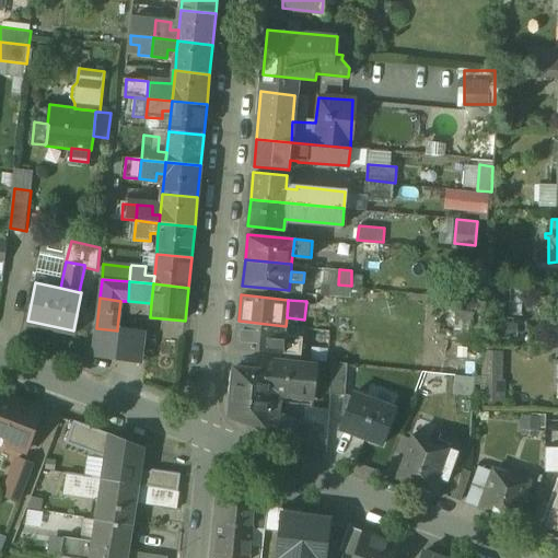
[(317,302),(306,301),(304,320),(315,321),(317,302)]
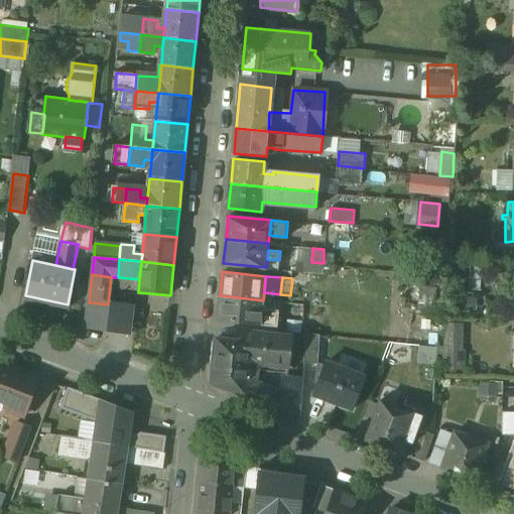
[(263,300),(220,295),(218,319),(260,324),(262,307),(263,300)]
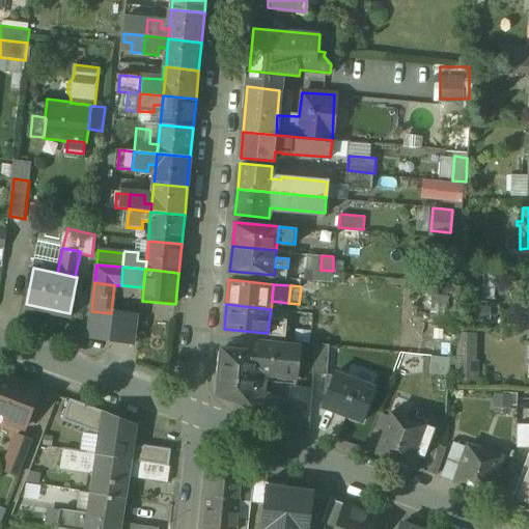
[(111,313),(91,311),(88,333),(135,339),(138,314),(111,311),(111,313)]
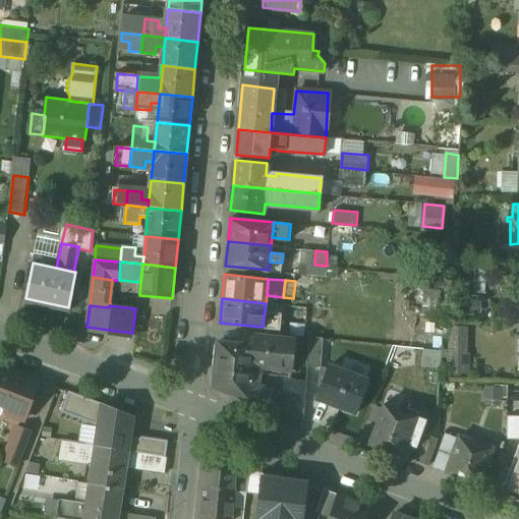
[(282,312),(265,310),(263,327),(280,329),(282,312)]
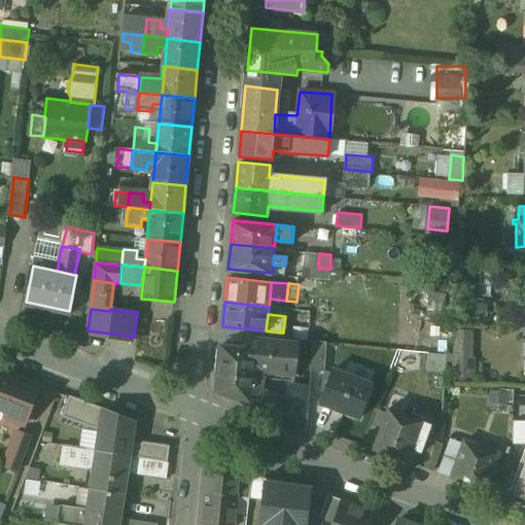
[(299,343),(257,339),(257,348),(259,348),(256,371),(265,372),(295,375),(299,343)]
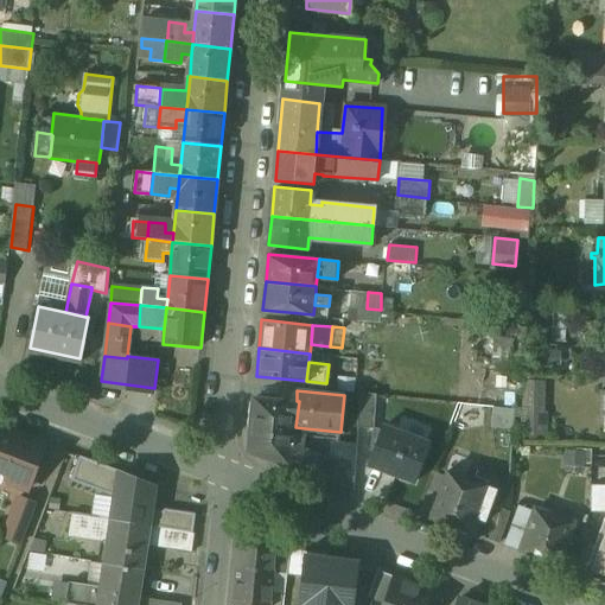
[(377,393),(361,392),(358,427),(375,428),(377,393)]
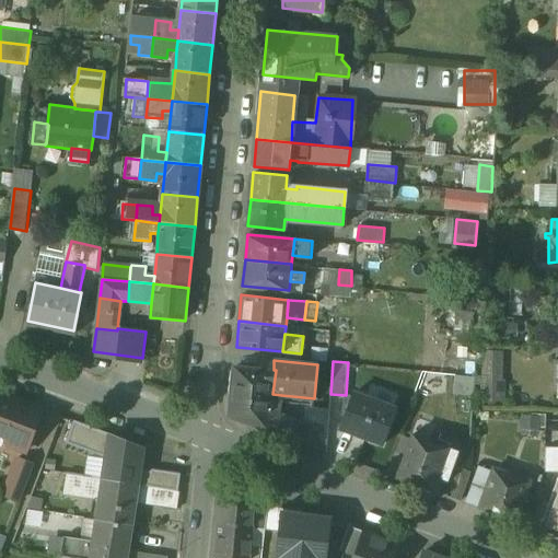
[(274,370),(234,367),(231,408),(235,407),(240,414),(236,417),(269,429),(271,413),(272,394),(276,370),(274,370)]
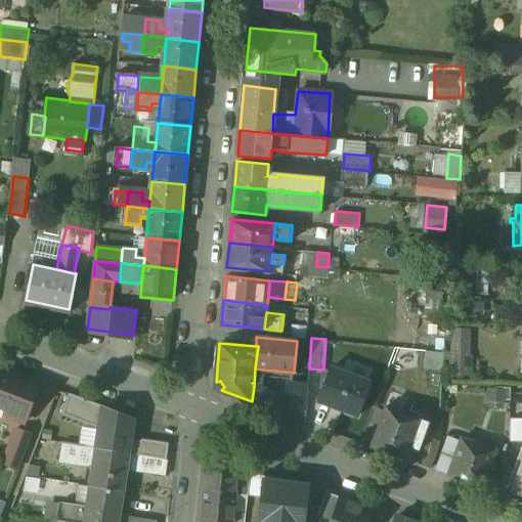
[(39,380),(0,365),(0,405),(5,407),(10,416),(25,421),(39,380)]
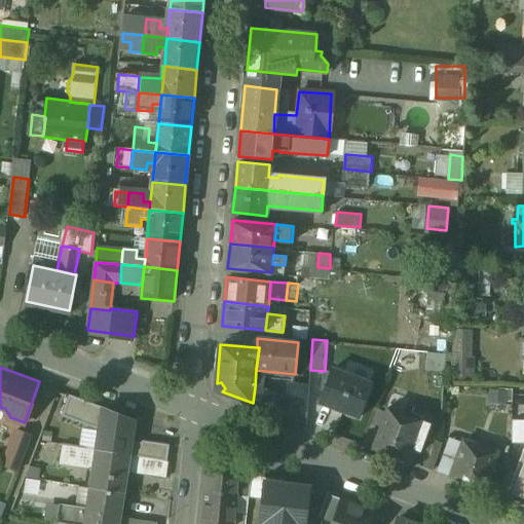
[(371,382),(333,368),(321,401),(360,415),(371,382)]
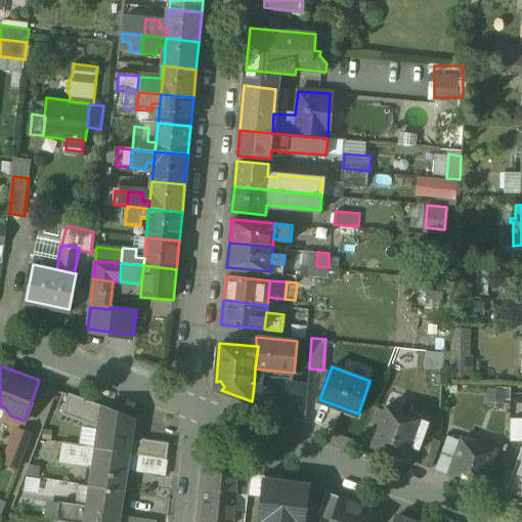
[(263,370),(255,368),(254,386),(262,387),(262,385),(263,370)]
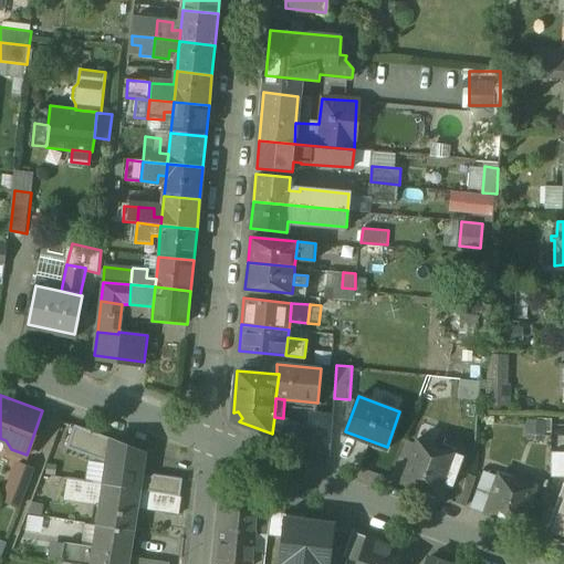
[(333,414),(313,411),(312,425),(332,429),(333,414)]
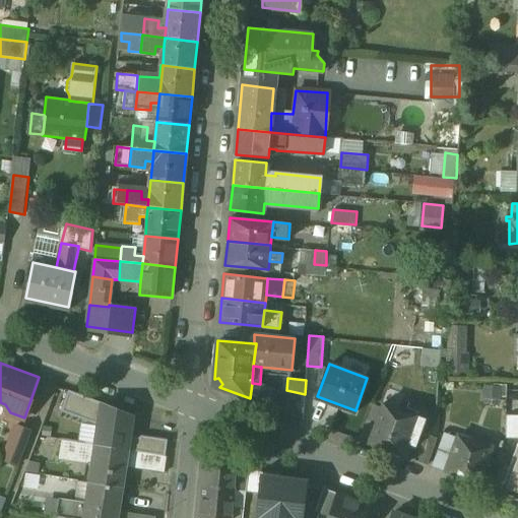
[(260,384),(252,383),(250,398),(263,403),(267,383),(260,382),(260,384)]
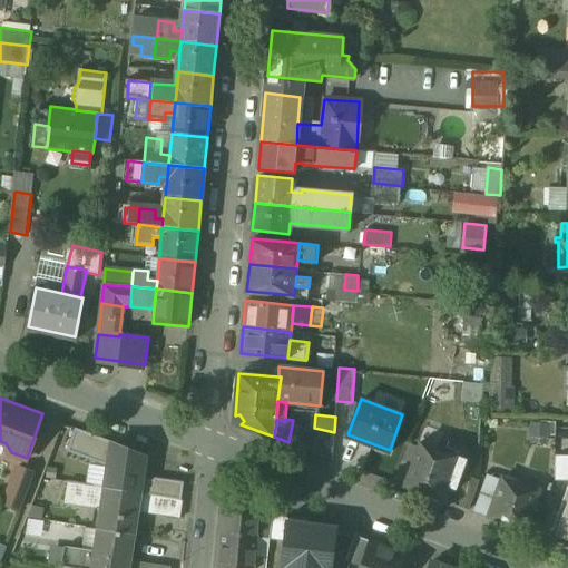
[(69,424),(64,442),(75,446),(80,428),(69,424)]
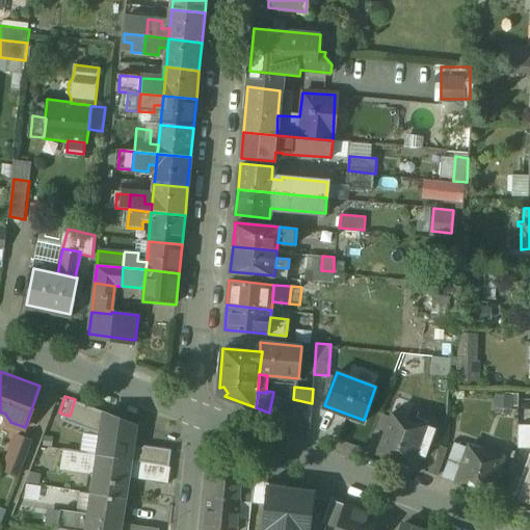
[(293,399),(283,397),(281,417),(311,427),(312,403),(293,399)]
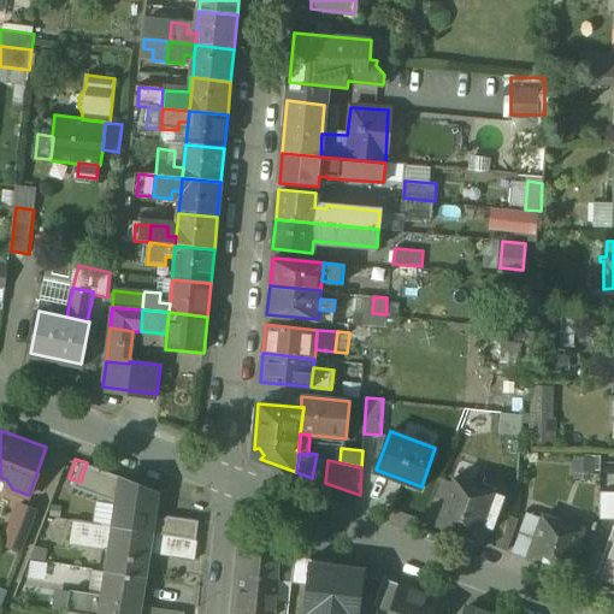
[(158,490),(124,476),(120,496),(116,526),(152,532),(158,490)]
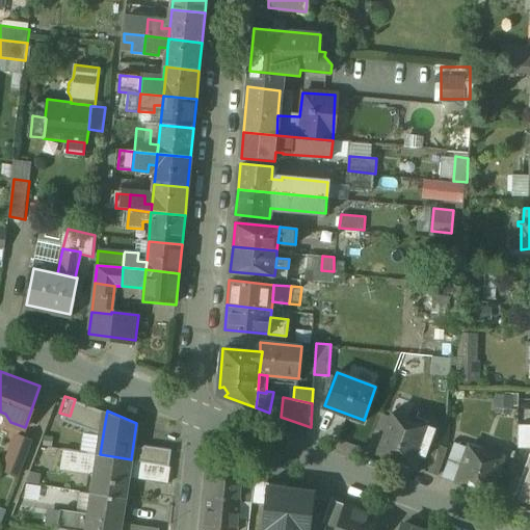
[(435,428),(392,413),(377,452),(413,465),(418,451),(426,454),(435,428)]
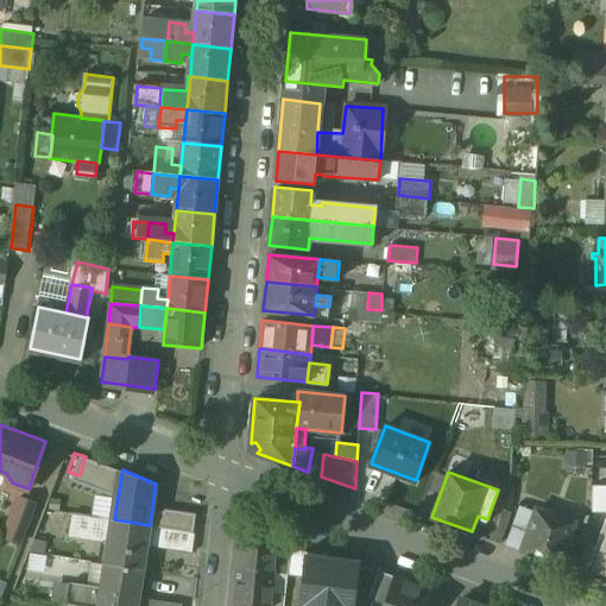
[(74,490),(54,487),(46,509),(74,513),(114,519),(119,490),(113,488),(111,505),(73,499),(74,490)]
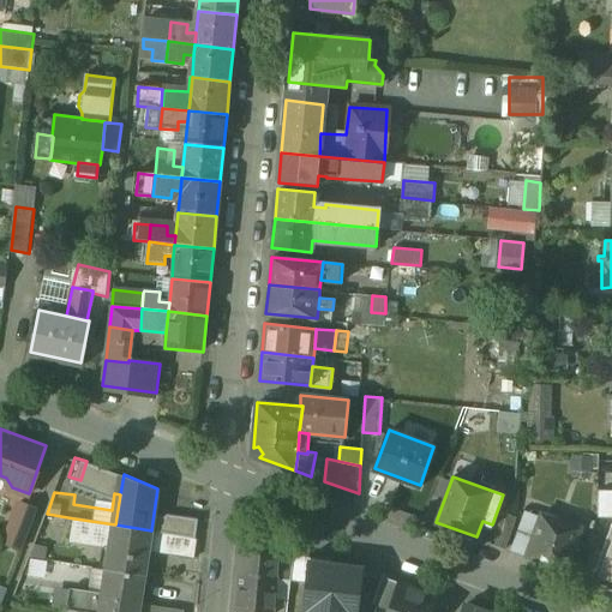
[(19,502),(5,543),(23,549),(39,508),(19,502)]
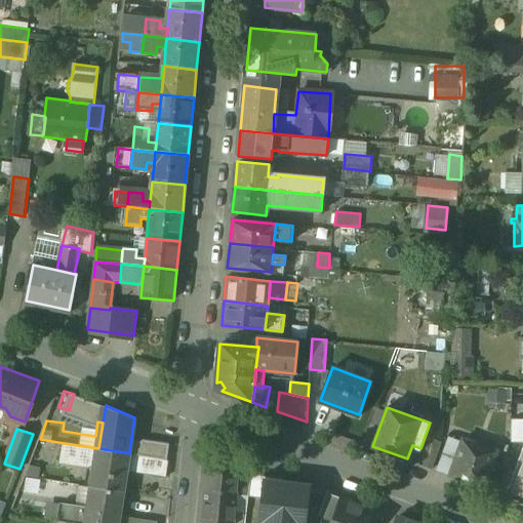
[(431,436),(420,464),(432,468),(442,441),(431,436)]
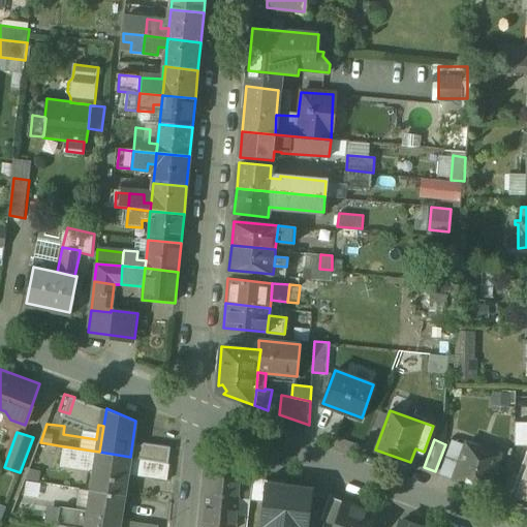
[(467,441),(454,478),(489,491),(502,454),(467,441)]
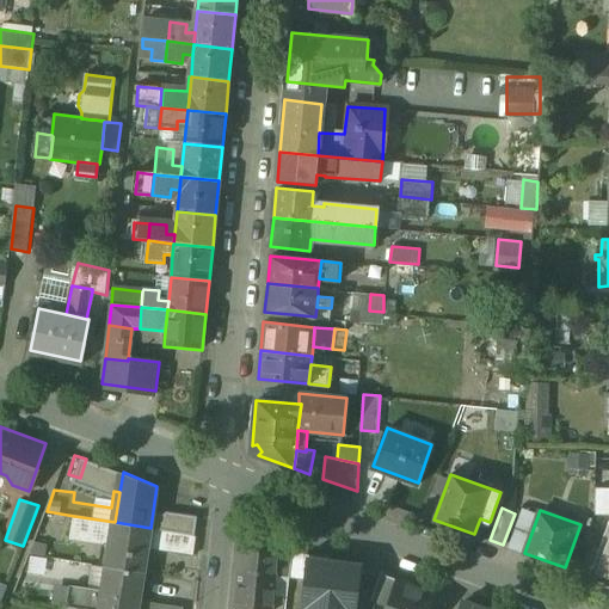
[(115,522),(74,516),(72,534),(112,540),(115,522)]
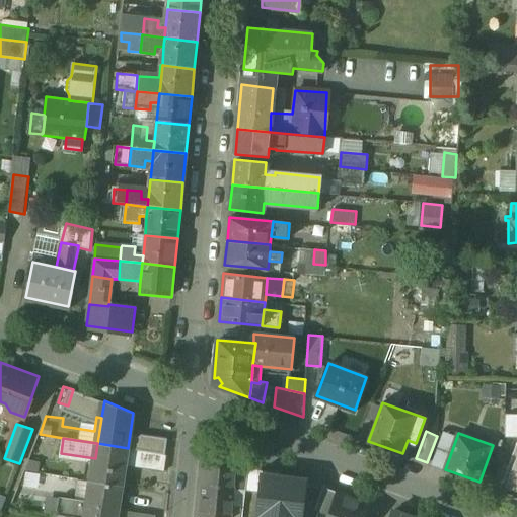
[(128,448),(97,443),(95,458),(92,481),(122,485),(126,461),(128,448)]
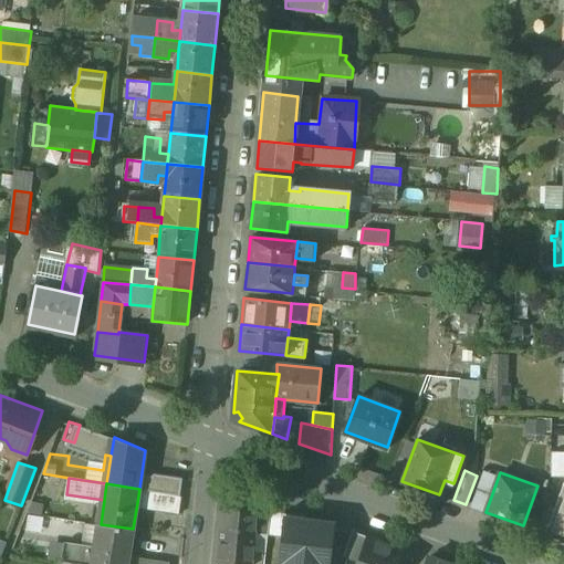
[(180,494),(139,489),(137,503),(179,509),(180,494)]
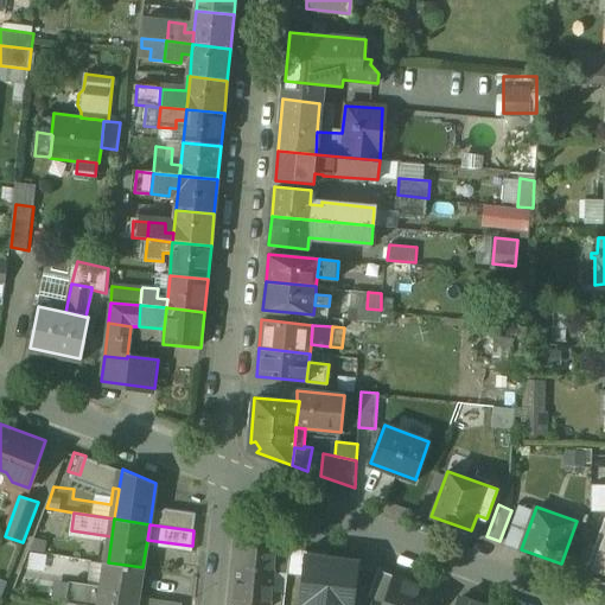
[(276,547),(240,543),(234,603),(258,604),(271,604),(274,571),(276,547)]
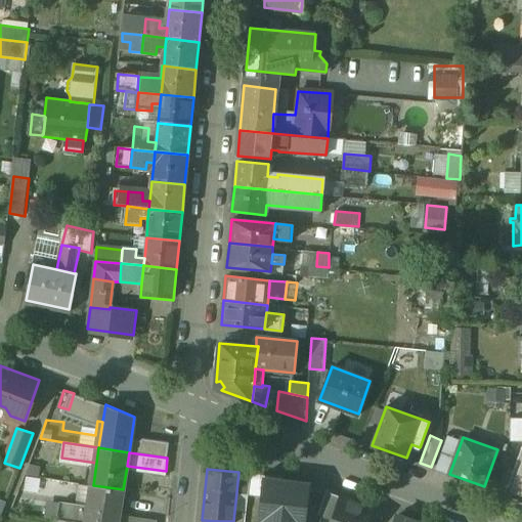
[(251,473),(238,472),(236,492),(249,493),(251,473)]
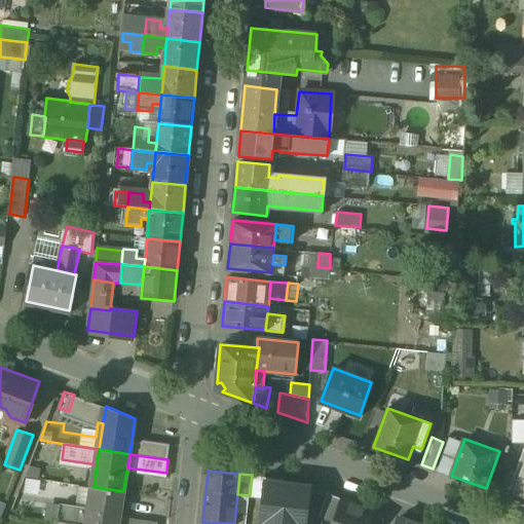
[(123,491),(94,487),(89,510),(86,523),(118,523),(119,518),(123,491)]
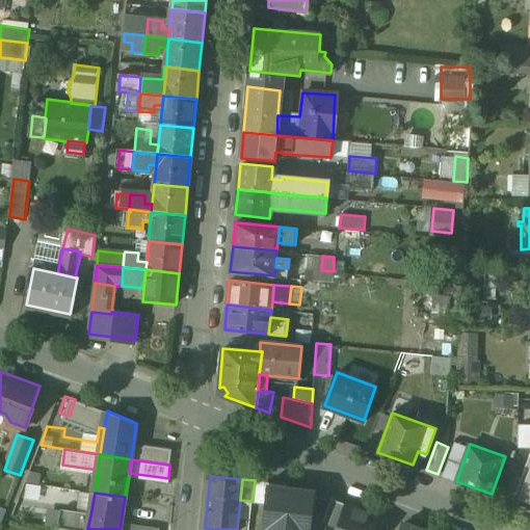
[(285,529),(289,506),(263,503),(259,529),(285,529)]
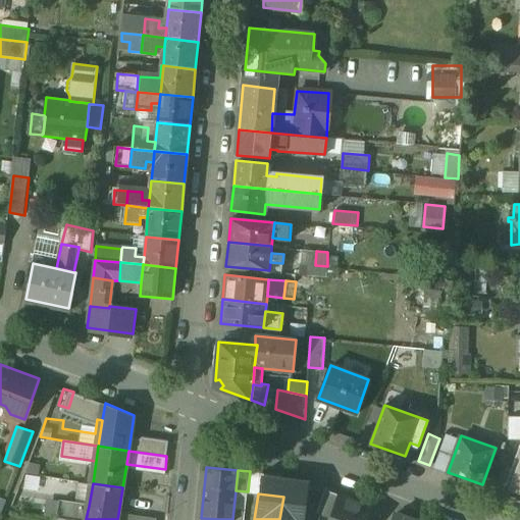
[(365,519),(371,505),(339,494),(328,519),(365,519)]
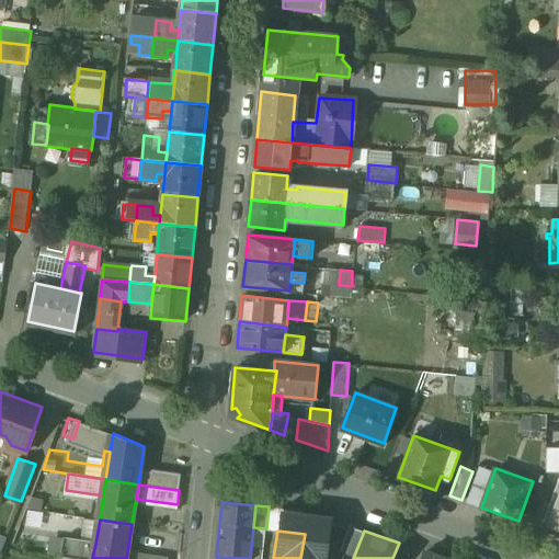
[(329,558),(332,537),(305,534),(300,558),(329,558)]
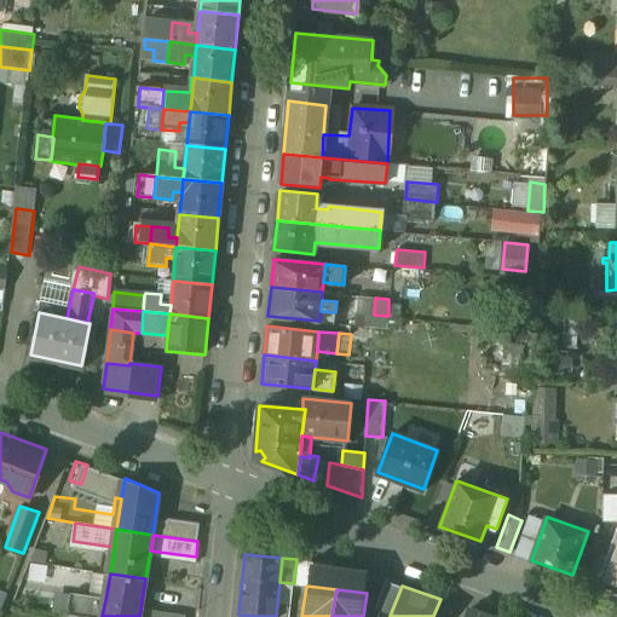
[(102,616),(105,600),(73,595),(70,615),(90,616),(102,616)]
